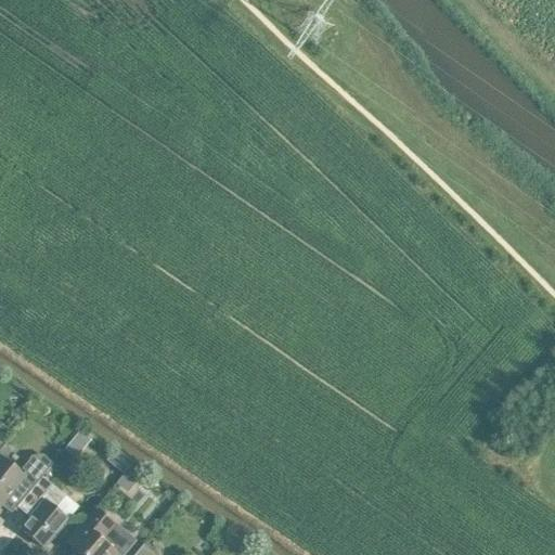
[(115,451),(105,462),(121,475),(131,464),(115,451)]
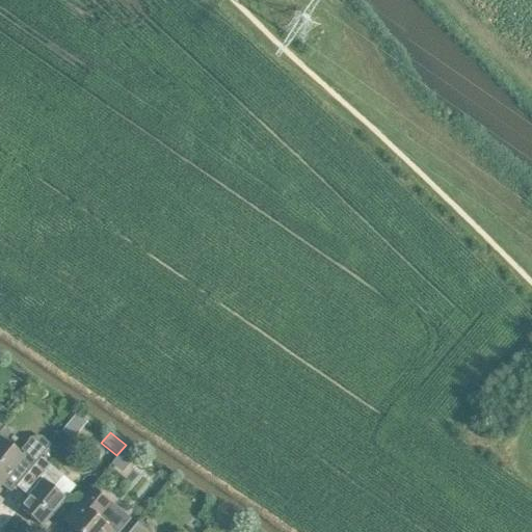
[(21,480),(40,457),(50,446),(41,437),(29,439),(18,453),(0,439),(0,483),(0,484),(10,493),(21,480)]
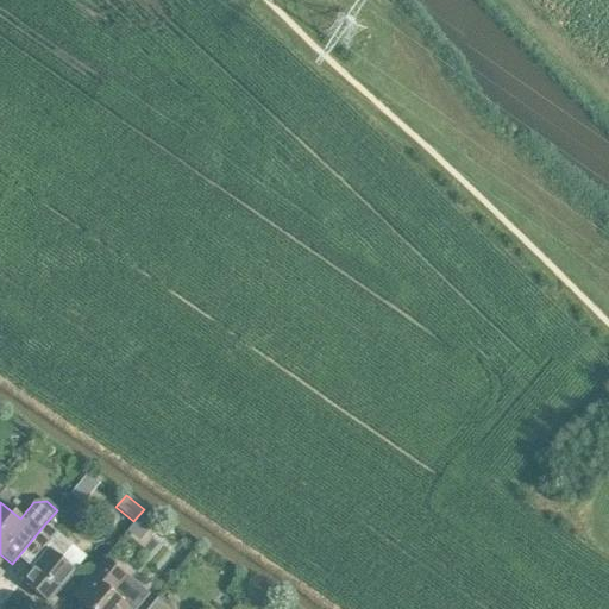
[(74,571),(60,559),(71,545),(45,523),(24,550),(38,562),(22,582),(48,603),(74,571)]
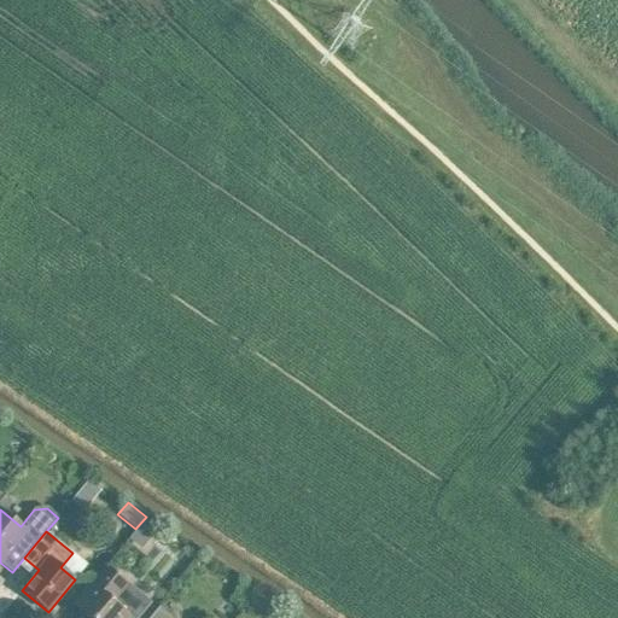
[(132,617),(138,617),(151,604),(105,566),(73,605),(83,614),(80,617),(129,617),(132,617)]
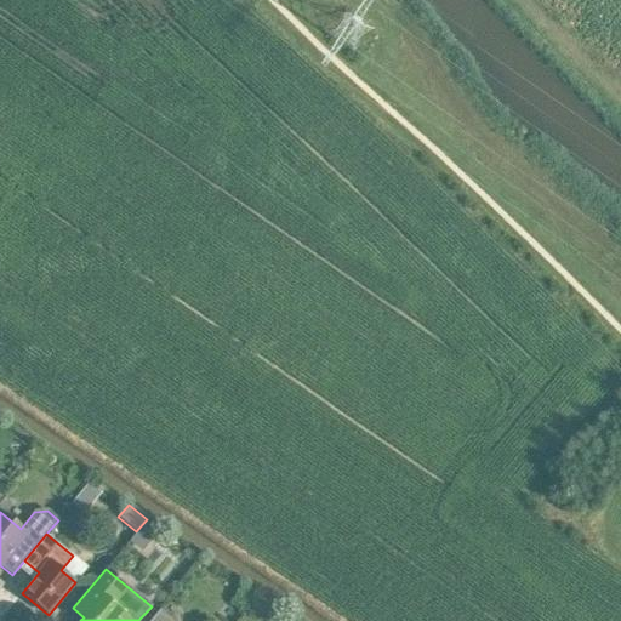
[(172,620),(160,610),(151,620),(172,620)]
